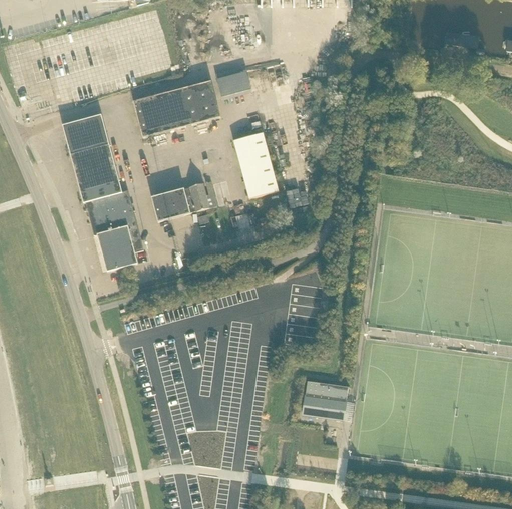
[(478,33),(445,29),(443,42),(476,46),(478,33)]
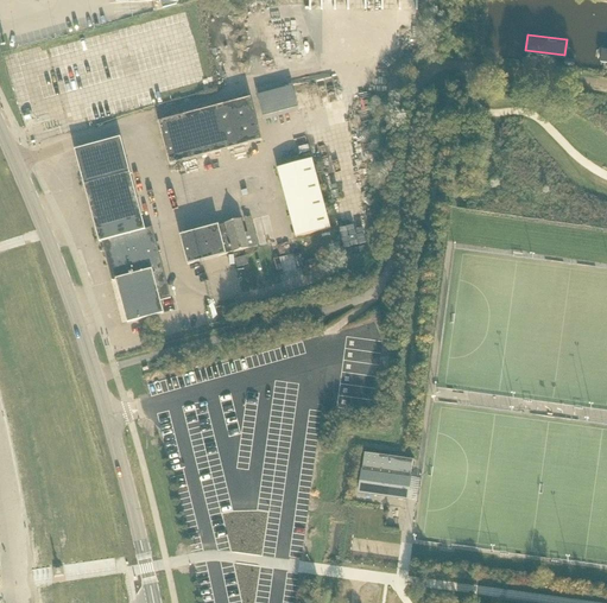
[(263,113),(297,103),(291,82),(257,91),(263,113)]
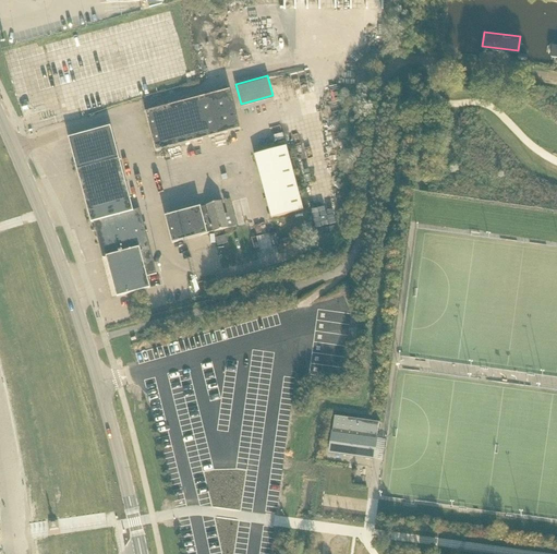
[(240,125),(229,86),(144,109),(155,148),(156,147),(240,125)]
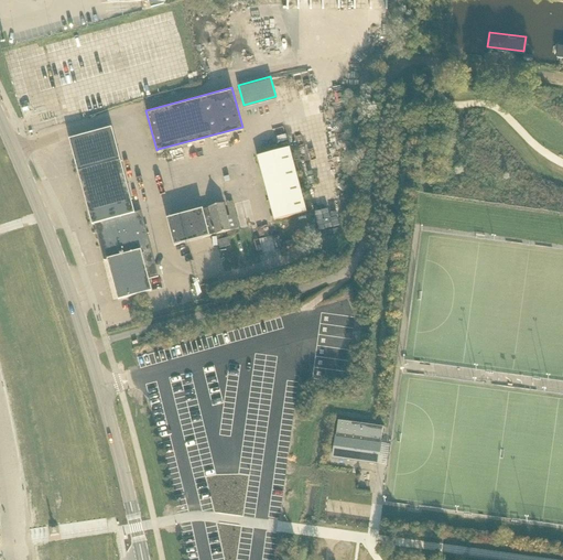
[(335,108),(348,106),(346,95),(333,97),(335,108)]
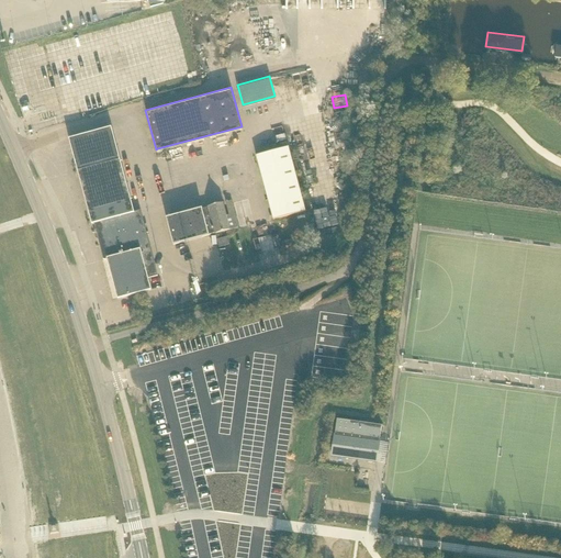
[(91,221),(93,221),(102,257),(105,256),(116,296),(150,287),(147,276),(158,272),(157,267),(141,208),(133,209),(110,124),(68,136),(91,221)]
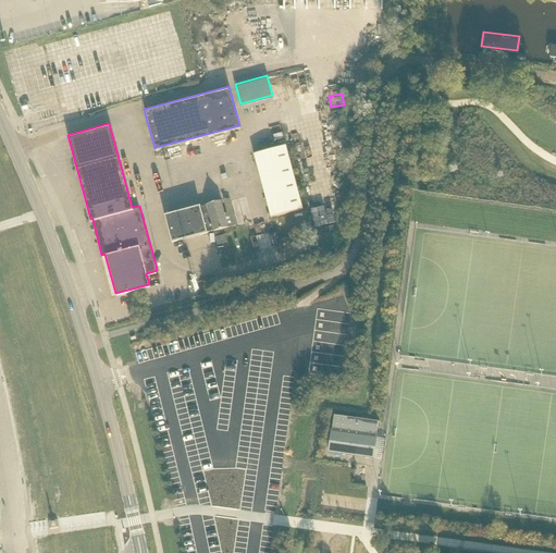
[(252,151),(269,214),(301,206),(285,143),(252,151)]
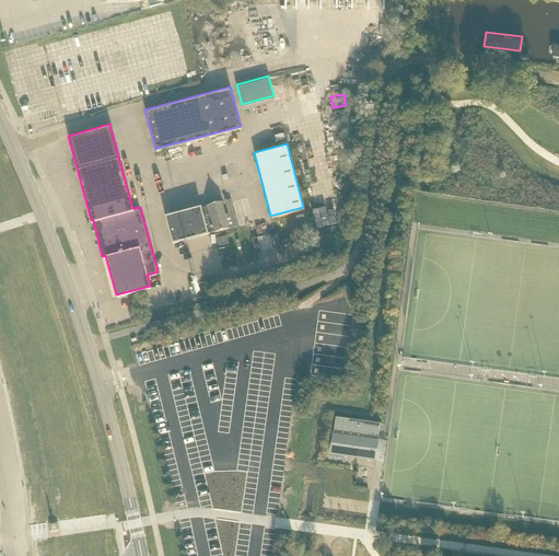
[(232,224),(237,223),(230,196),(224,197),(232,224)]
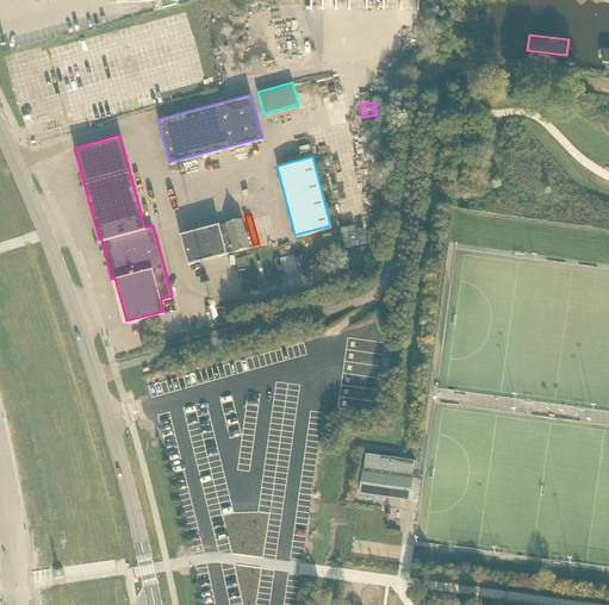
[(234,249),(249,245),(241,216),(225,220),(218,223),(218,222),(180,231),(187,261),(227,251),(225,250),(232,249),(234,249)]
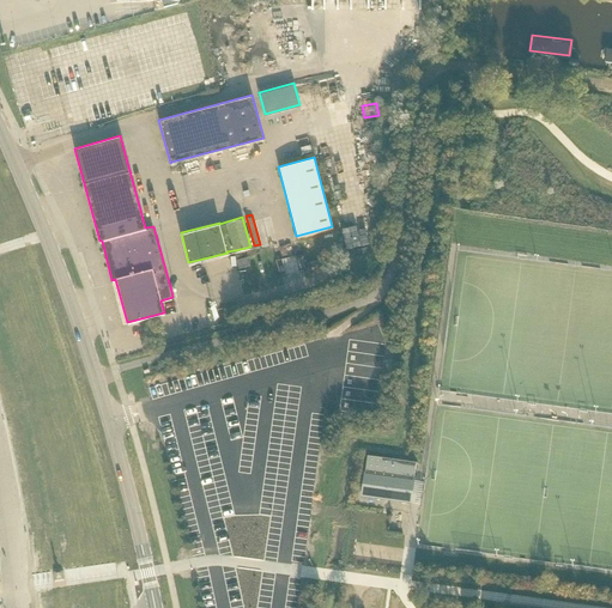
[(337,229),(302,238),(306,251),(340,242),(337,229)]
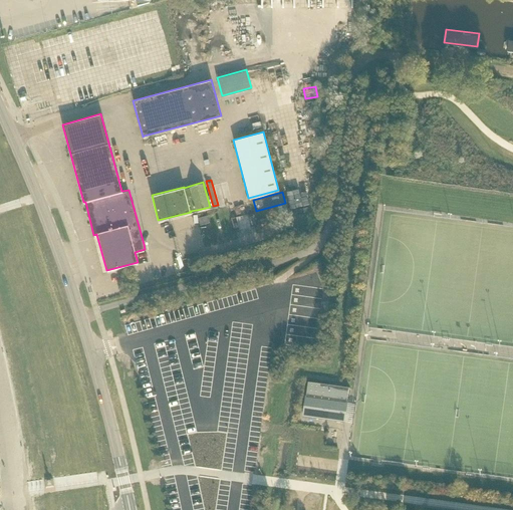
[(200,222),(208,220),(206,214),(198,216),(200,222)]
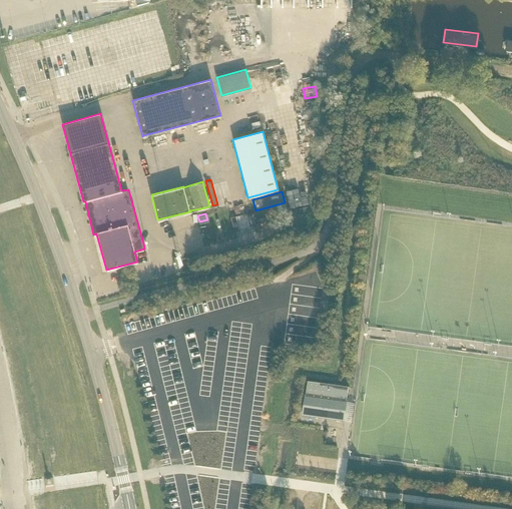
[(307,379),(302,413),(343,418),(347,385),(307,379)]
